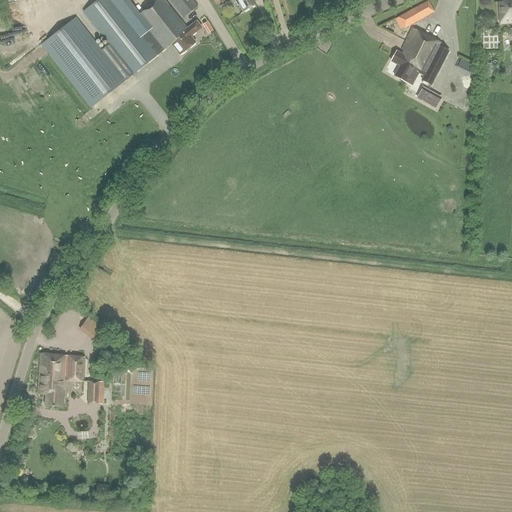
[(202,28),(197,21),(187,28),(165,0),(169,0),(183,18),(198,7),(193,0),(157,0),(139,15),(126,0),(98,0),(83,12),(108,44),(100,50),(76,19),(42,46),(91,109),(125,82),(133,76),(171,45),(180,56),(197,43),(192,36),(202,28)]
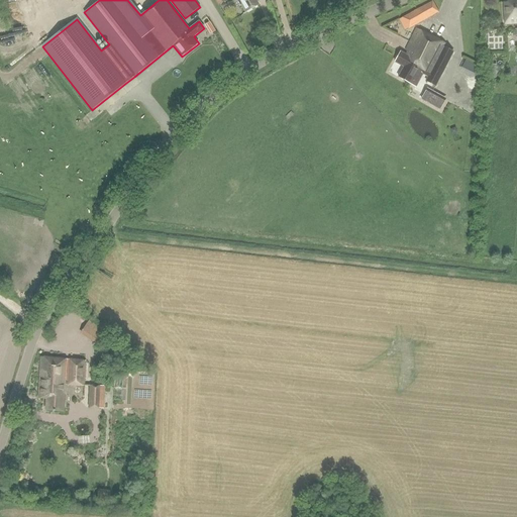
[(237,0),(240,5),(241,5),(245,12),(259,5),(255,0),(237,0)]
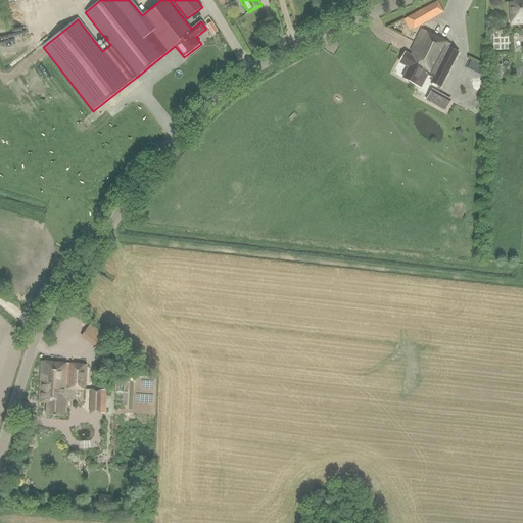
[(511,26),(522,25),(522,0),(513,0),(513,3),(510,3),(511,26)]
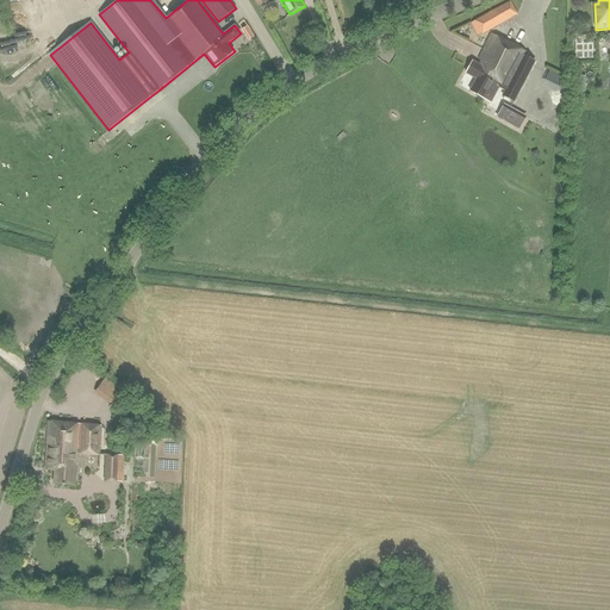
[(471,23),(478,36),(517,14),(510,1),(471,23)]
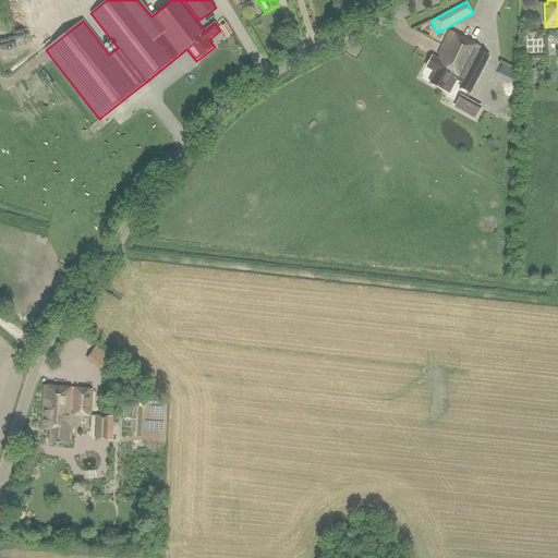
[(482,49),(449,33),(436,58),(432,56),(426,68),(436,72),(429,83),(448,94),(455,82),(460,84),(459,88),(471,95),(490,57),(481,51),(482,49)]
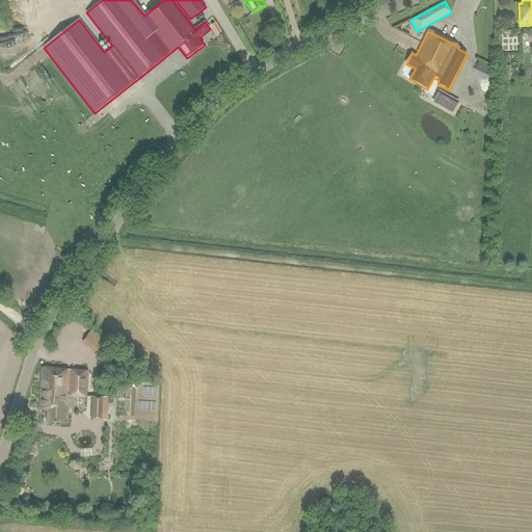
[(494,75),(497,67),(480,60),(477,69),(494,75)]
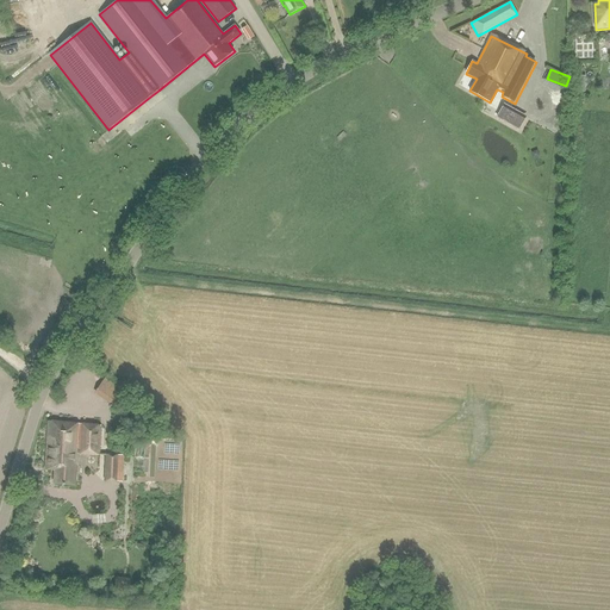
[(506,103),(499,116),(523,129),(530,117),(506,103)]
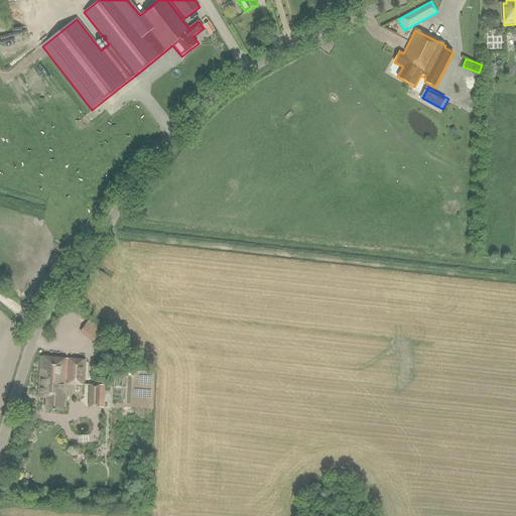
[(85,385),(87,360),(42,357),(39,396),(47,397),(46,409),(63,410),(65,393),(66,393),(67,384),(85,385)]
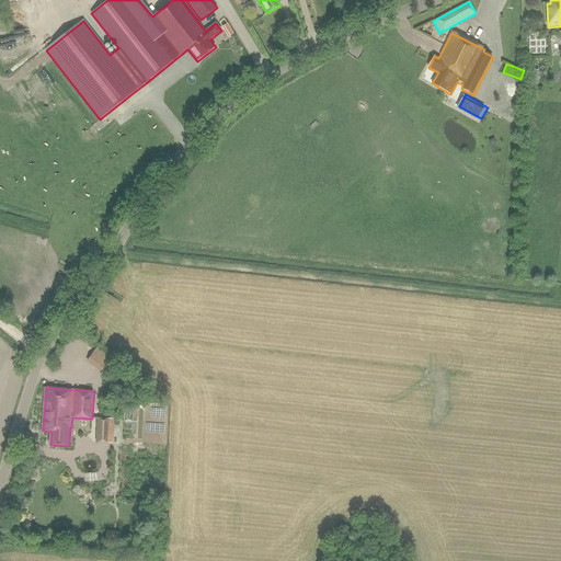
[(110,444),(111,420),(99,419),(98,443),(110,444)]
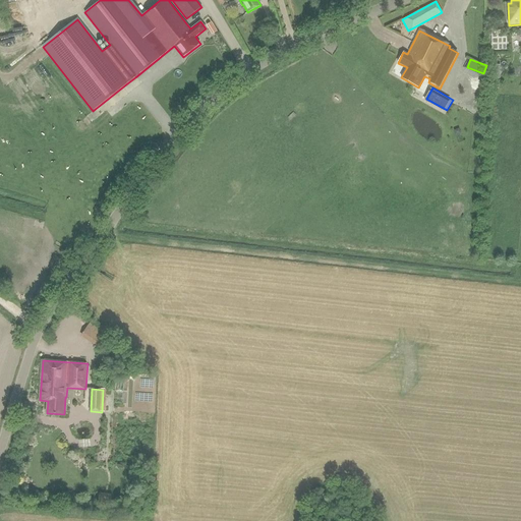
[(111,495),(98,493),(97,502),(97,504),(99,504),(110,506),(111,495)]
